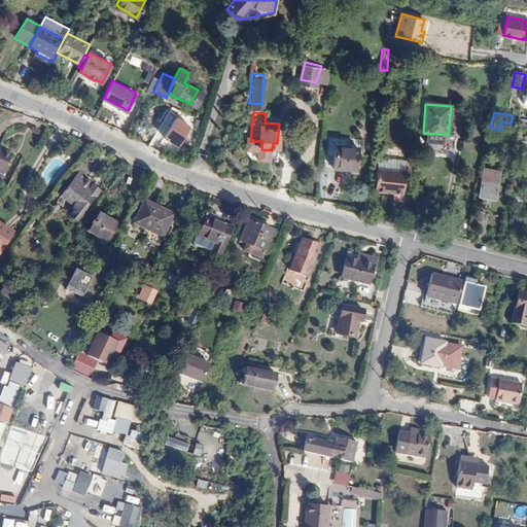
[(356,143),(335,140),(331,163),(354,166),(356,143)]
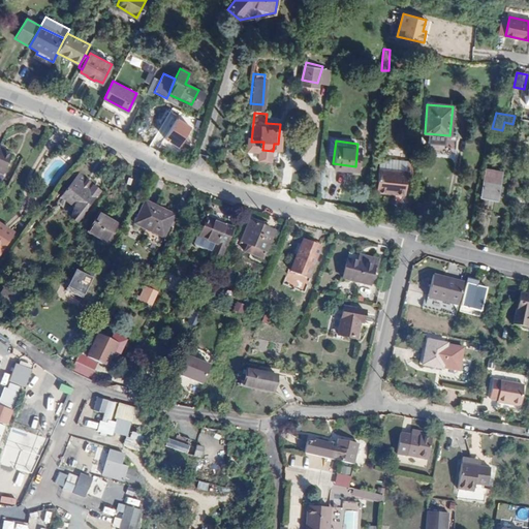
[(251,149),(262,150),(263,142),(251,142),(251,149)]
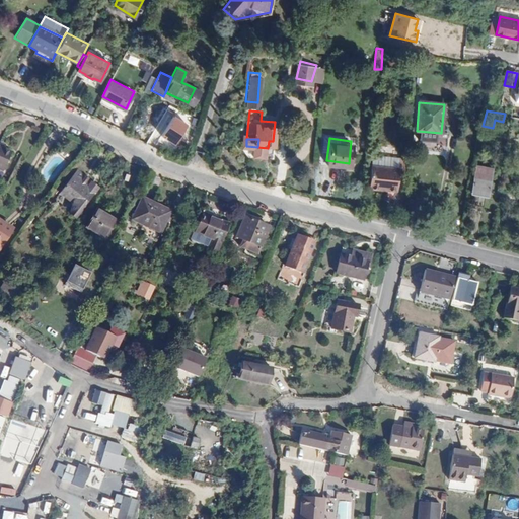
[(10,155),(8,154),(0,167),(0,173),(1,174),(10,155)]
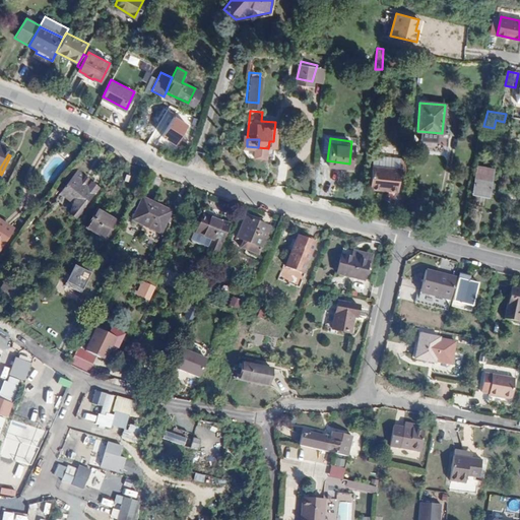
[(399,169),(372,166),(371,189),(397,191),(399,169)]
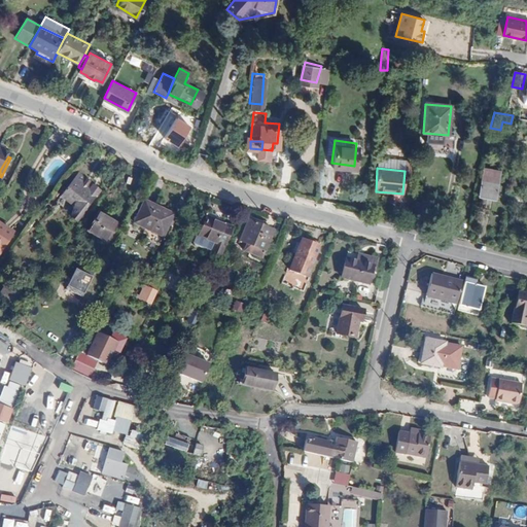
[(63,199),(80,177),(78,175),(61,198),(63,199)]
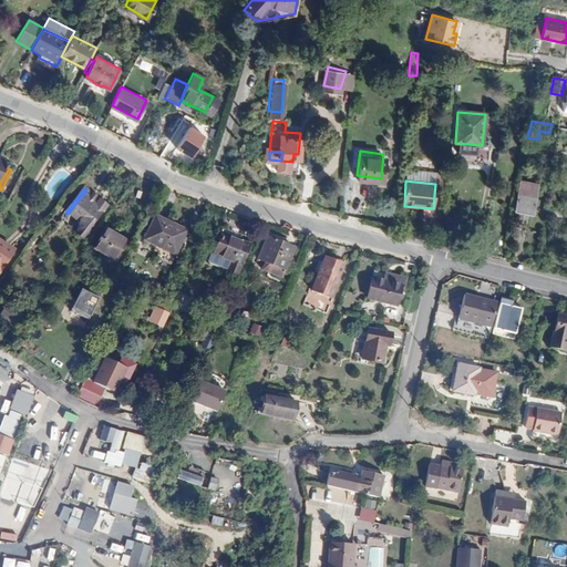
[(93,195),(86,191),(68,214),(76,220),(94,198),(92,196),(93,195)]
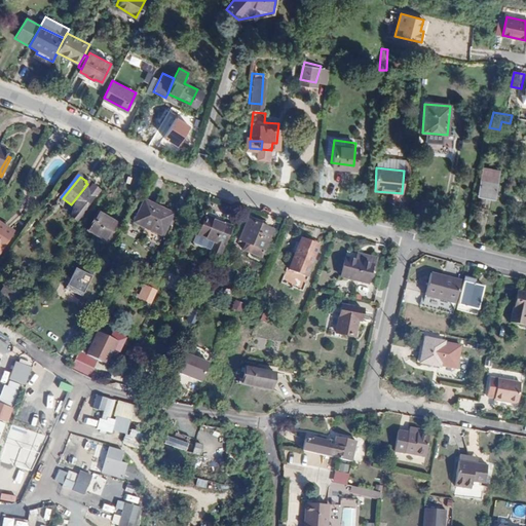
[(496,184),(480,181),(477,195),(494,199),(496,184)]
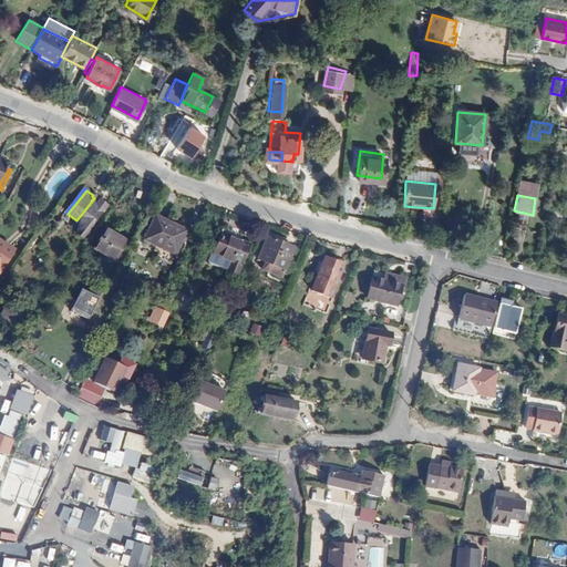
[(106,205),(95,197),(94,198),(76,220),(79,222),(74,234),(81,238),(106,205)]
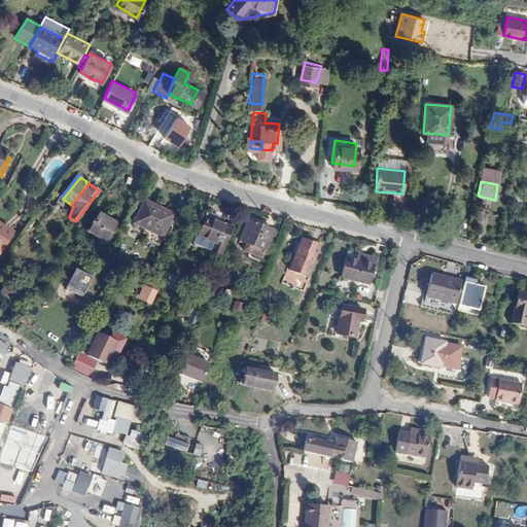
[(171,215),(142,203),(133,224),(162,237),(171,215)]
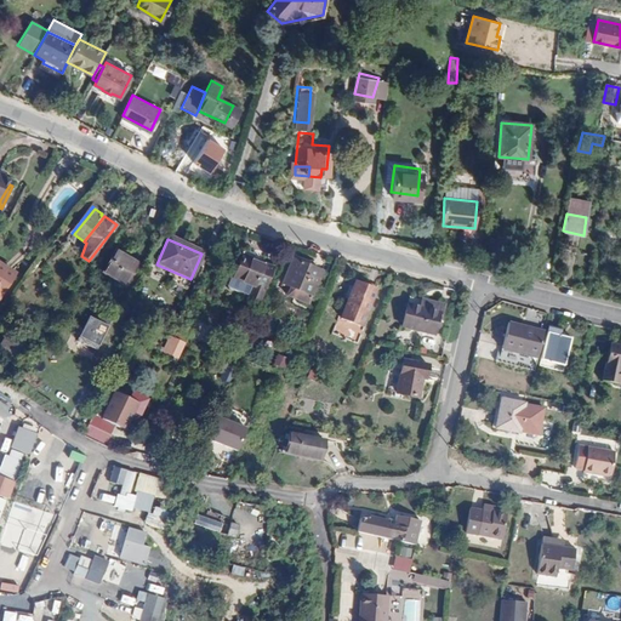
[(136,263),(114,251),(103,273),(125,284),(136,263)]
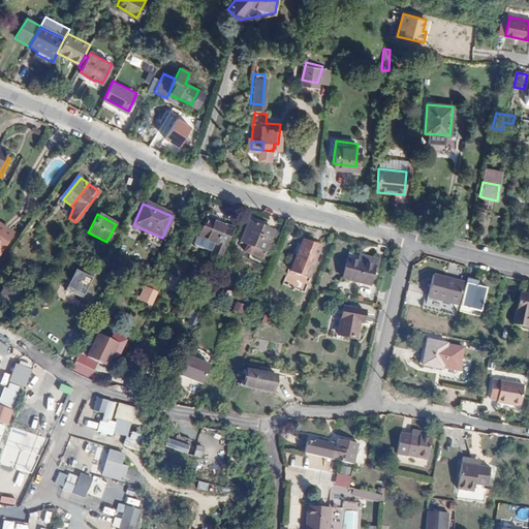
[(216,242),(214,251),(222,254),(231,227),(218,222),(219,221),(206,217),(199,237),(216,242)]
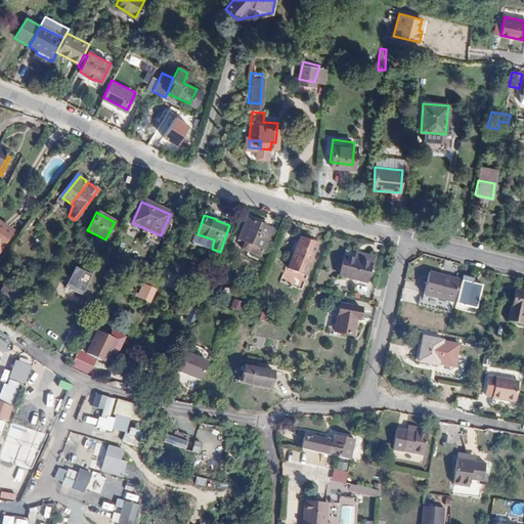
[(247,216),(237,236),(245,239),(262,247),(271,226),(247,216)]
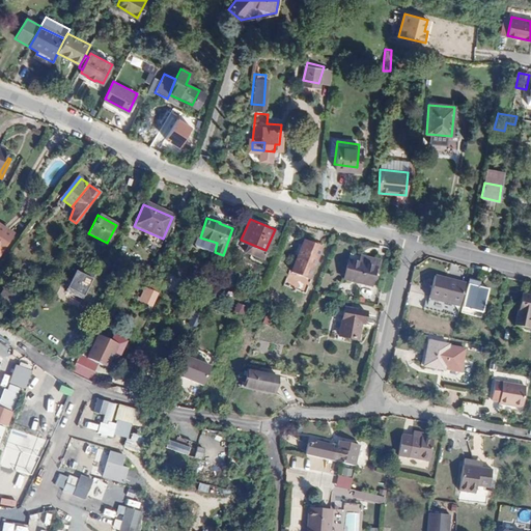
[(0,255),(12,235),(4,230),(0,236),(0,255)]
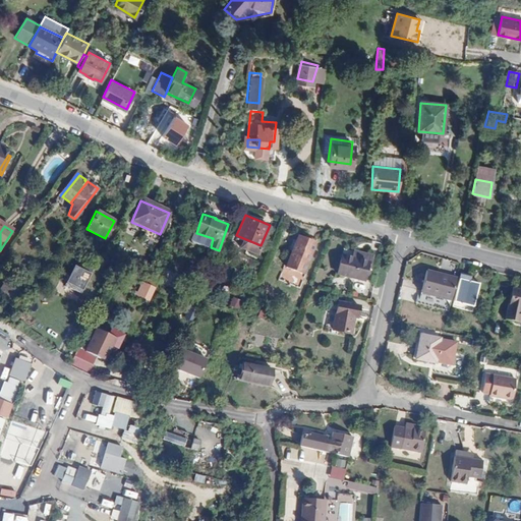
[(206,245),(211,247),(213,238),(196,233),(195,237),(207,241),(206,245)]
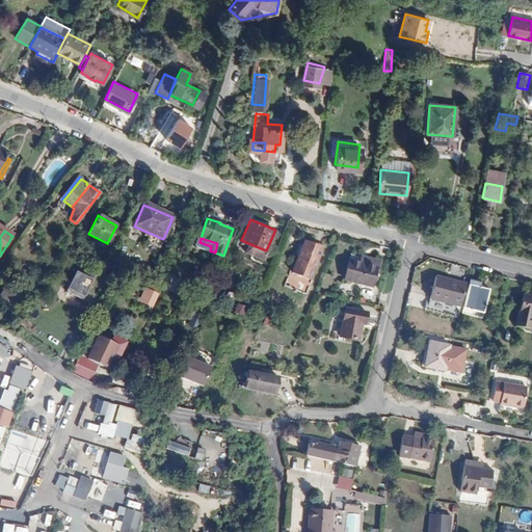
[(320,247),(302,240),(290,271),(308,278),(320,247)]
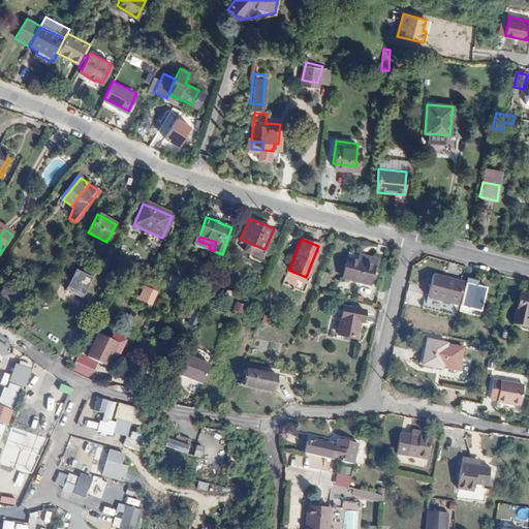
[(265,249),(247,242),(244,248),(262,256),(265,249)]
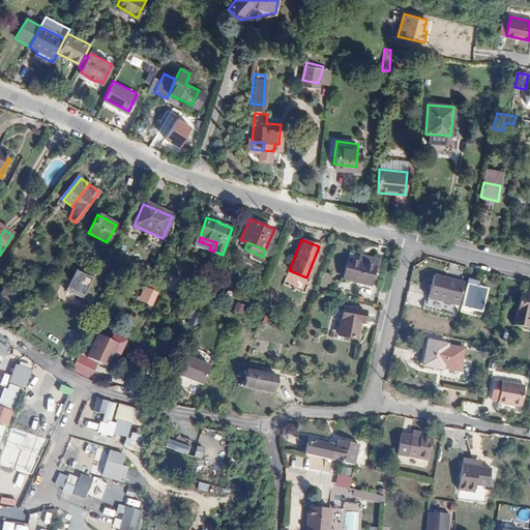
[(378,264),(350,256),(345,274),(373,283),(378,264)]
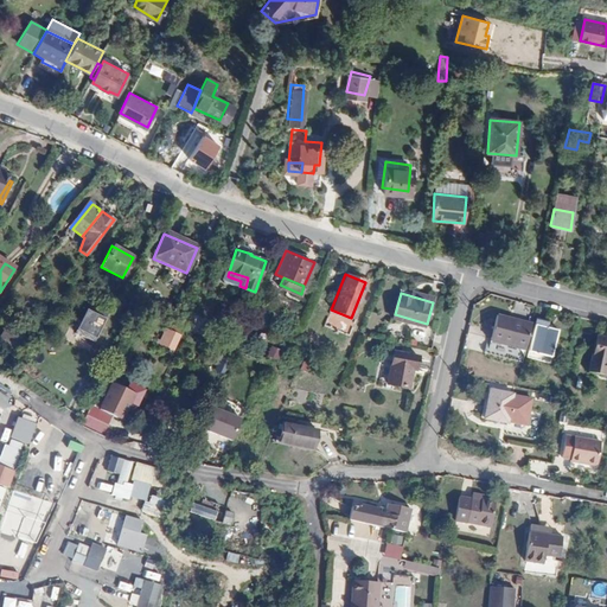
[(101,321),(80,312),(68,336),(89,346),(101,321)]
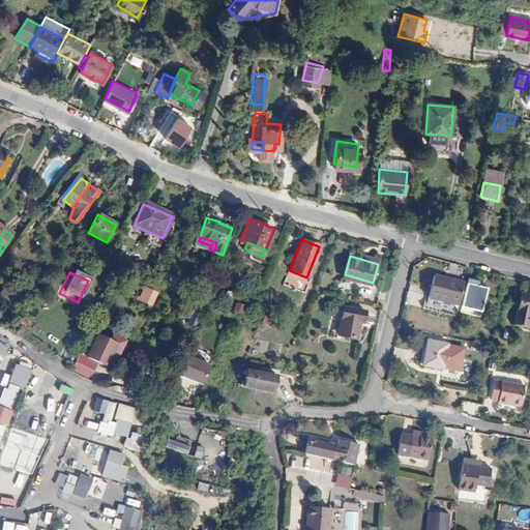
[(168,276),(160,272),(154,285),(162,289),(168,276)]
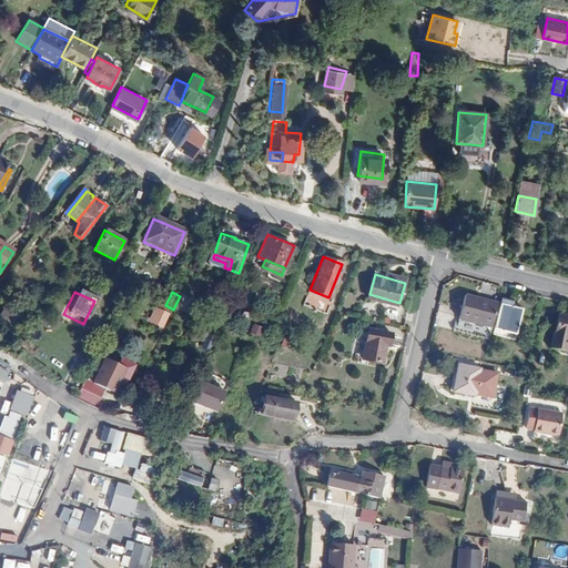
[(490,327),(495,302),(463,296),(458,321),(490,327)]
